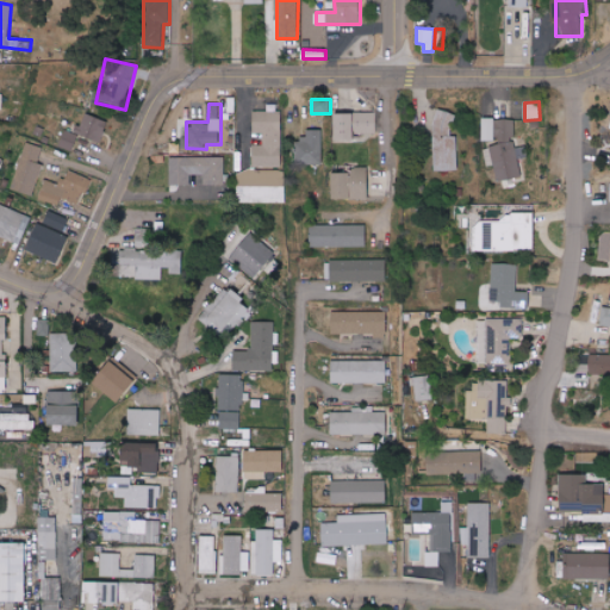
[(281,167),(281,111),(254,111),(254,132),(263,132),(263,144),(254,144),(253,167),(281,167)]
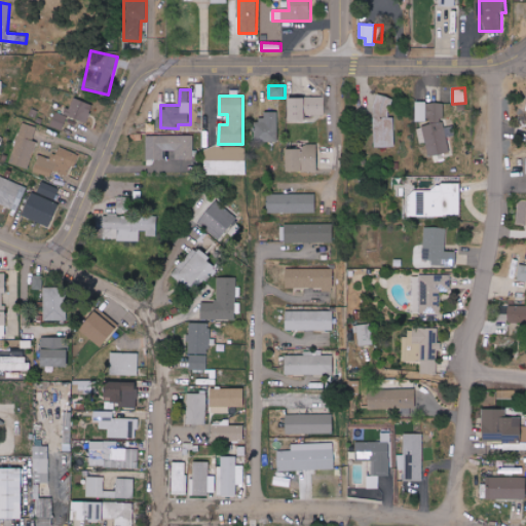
[(395,147),(393,117),(390,117),(390,96),(373,97),(375,148),(395,147)]
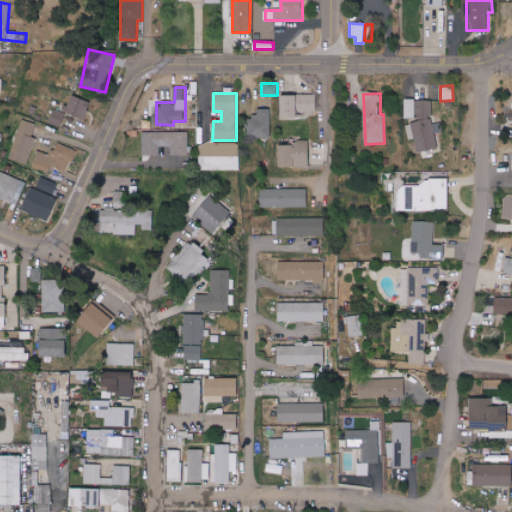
[(315,94),(281,95),(282,118),(298,118),(297,112),(316,112),(315,94)]
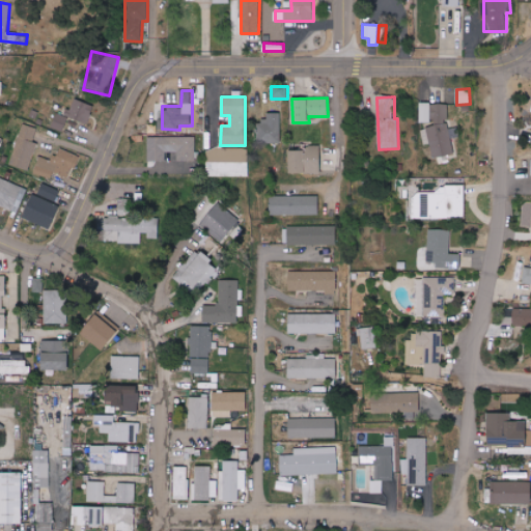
[(94,106),(74,99),(67,116),(88,123),(94,106)]
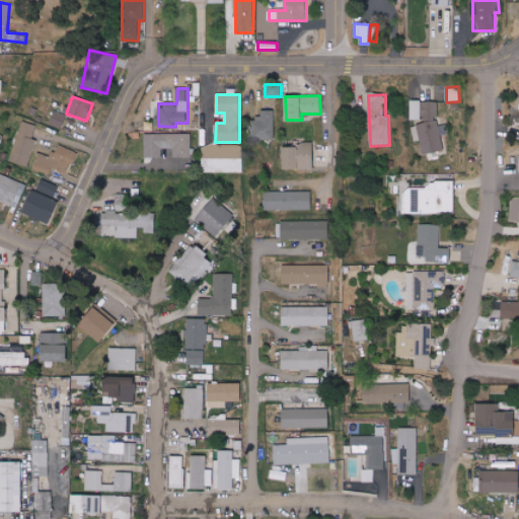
[(438,101),(411,100),(411,120),(423,120),(423,159),(439,159),(439,151),(443,151),(443,126),(438,126),(438,101)]
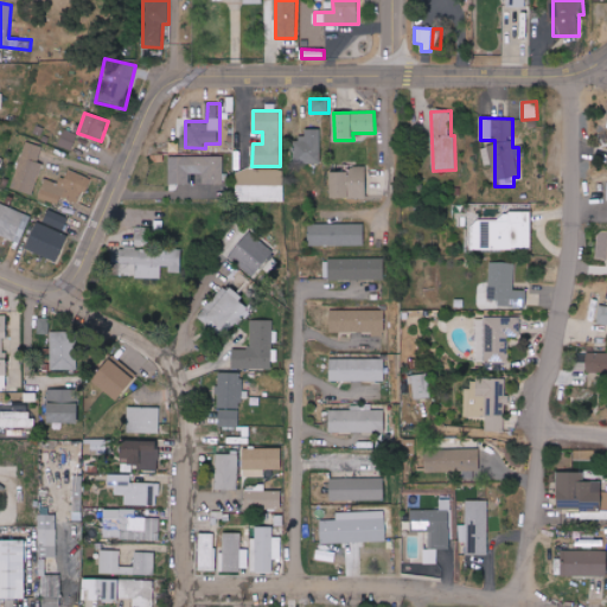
[(320,164),(321,129),(306,128),(305,135),(295,135),(294,163),(320,164)]
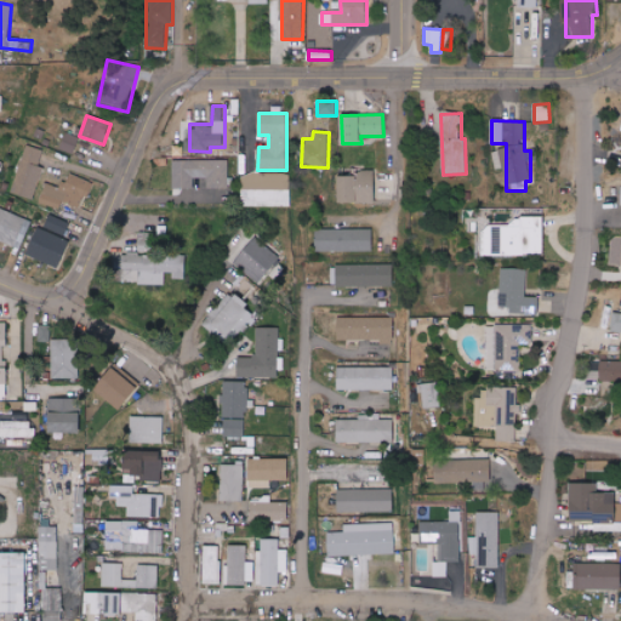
[(80,136),(66,132),(61,149),(75,154),(80,136)]
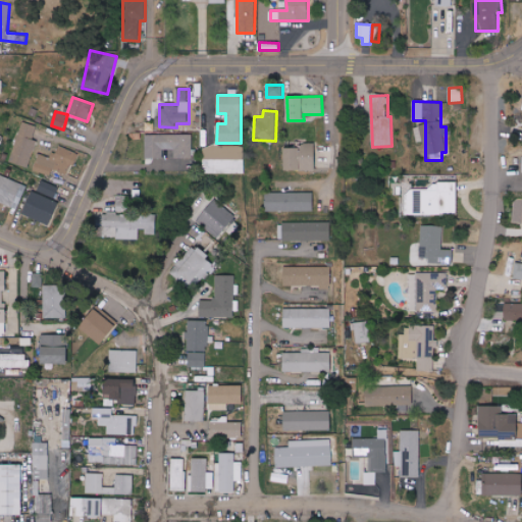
[(28,168),(37,141),(33,140),(37,125),(22,121),(9,162),(28,168)]
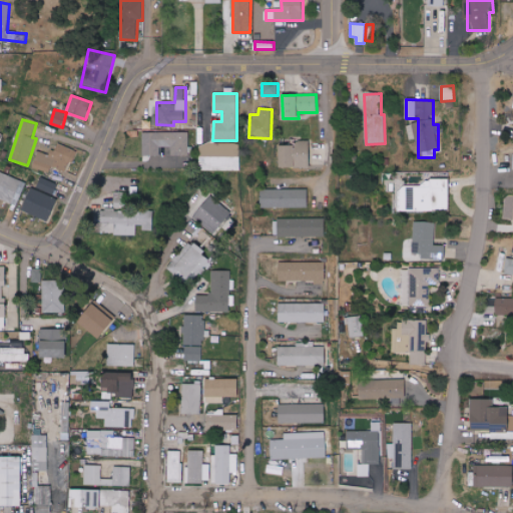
[(188,155),(188,131),(142,132),(143,155),(160,155),(160,147),(170,147),(170,155),(188,155)]
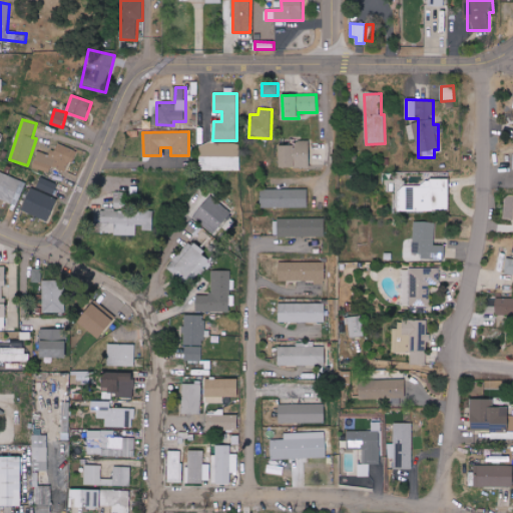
[(310,167),(310,141),(297,140),(297,145),(281,145),(280,167),(310,167)]
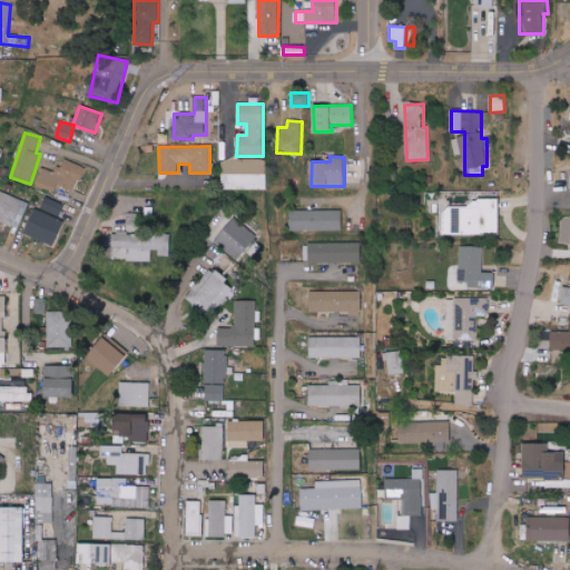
[(82,166),(62,159),(58,174),(42,168),(37,186),(55,193),(58,185),(74,190),(82,166)]
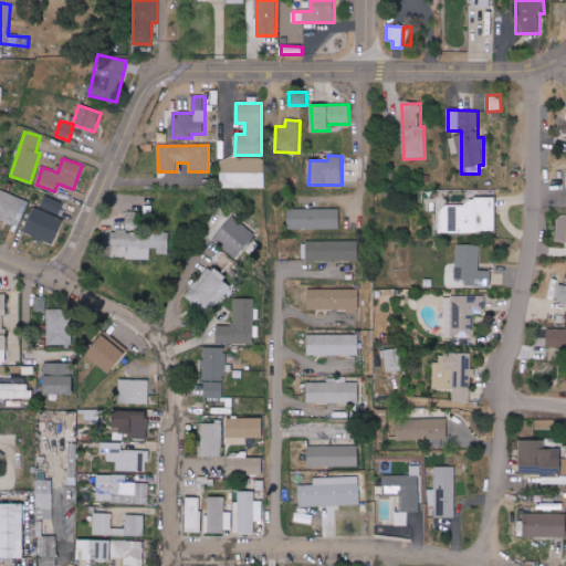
[(264,188),(264,158),(220,159),(221,188),(264,188)]
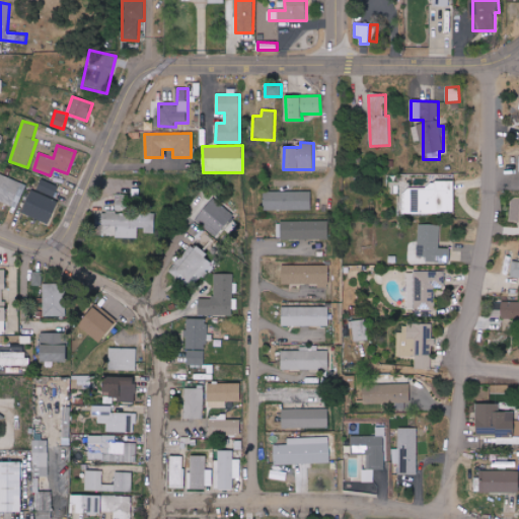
[(0,201),(17,209),(27,186),(0,173),(0,201)]
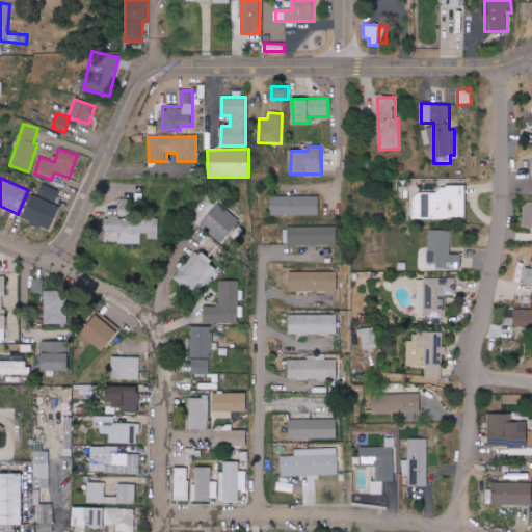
[(60,190),(43,184),(38,195),(56,203),(60,190)]
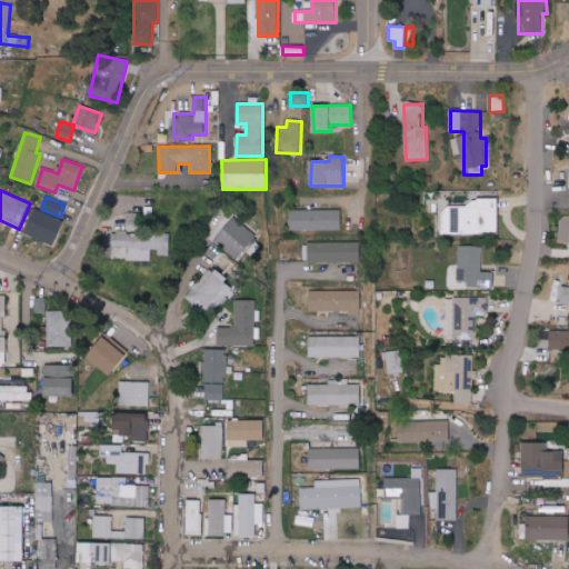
[(498,199),(469,199),(469,206),(440,206),(440,233),(498,232),(498,199)]
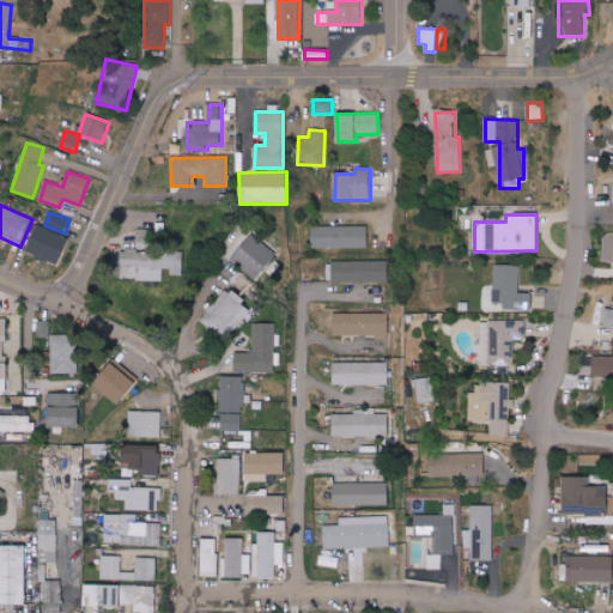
[(26,253),(59,266),(70,238),(38,225),(26,253)]
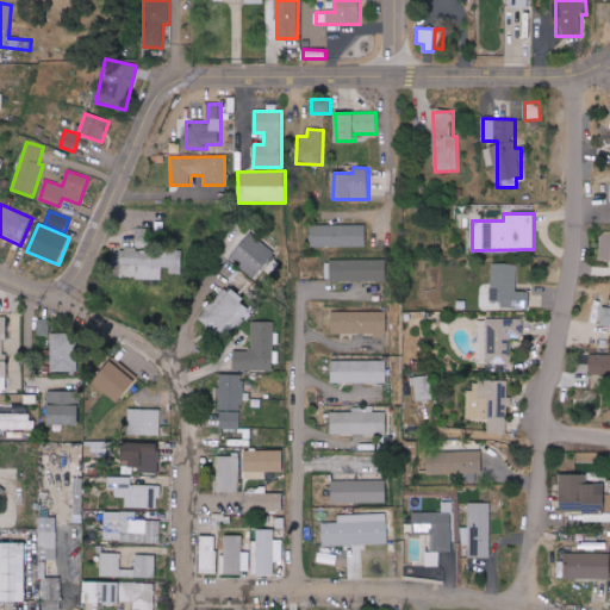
[(367,247),(367,225),(312,224),(311,246),(367,247)]
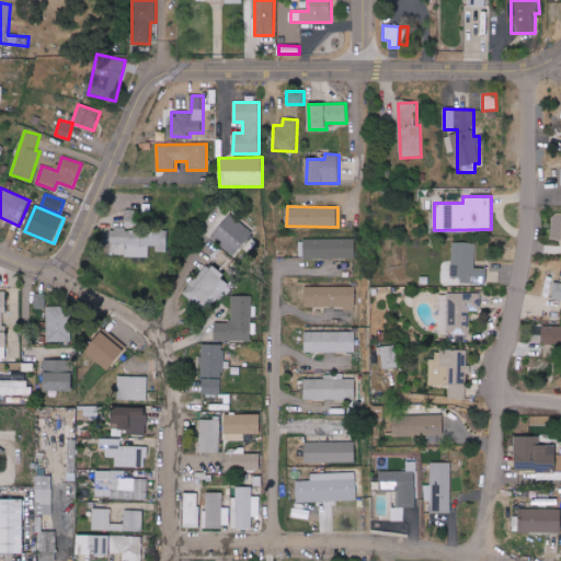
[(125,208),(126,227),(148,226),(147,217),(150,217),(150,207),(125,208)]
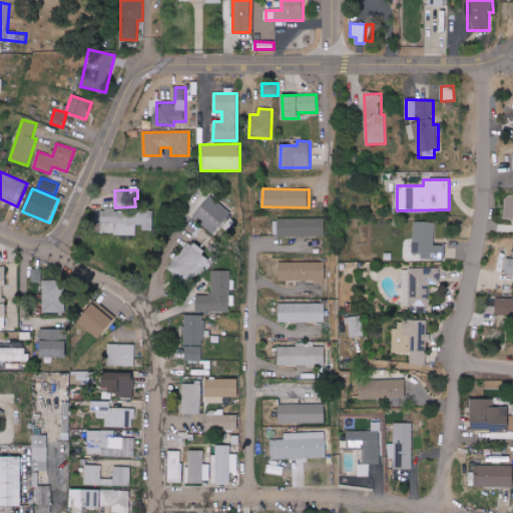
[(214,234),(231,212),(210,195),(193,217),(214,234)]
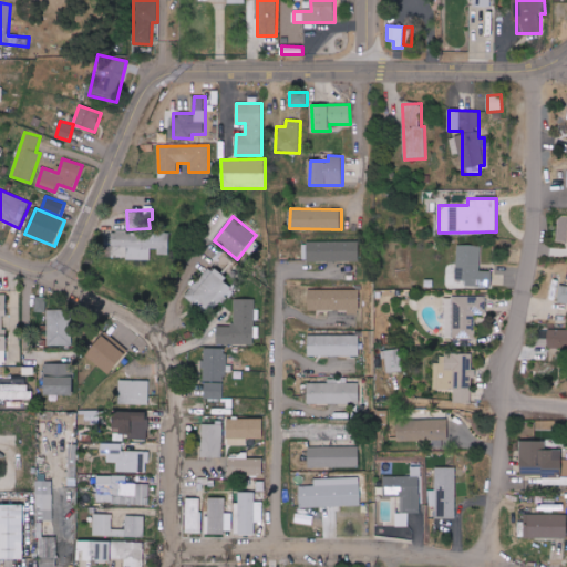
[(169,233),(109,233),(109,259),(151,259),(151,249),(158,249),(158,254),(169,254),(169,233)]
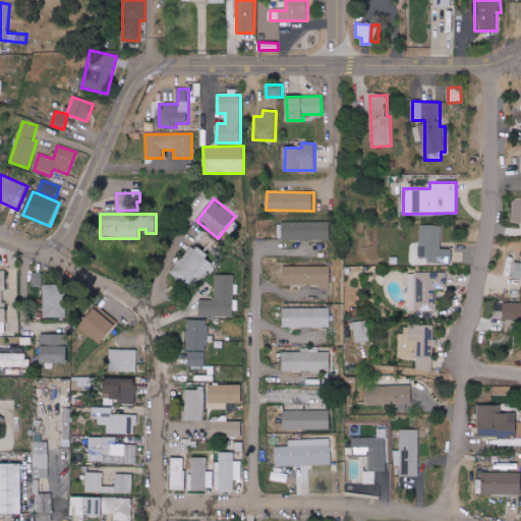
[(330,239),(329,222),(278,223),(278,240),(330,239)]
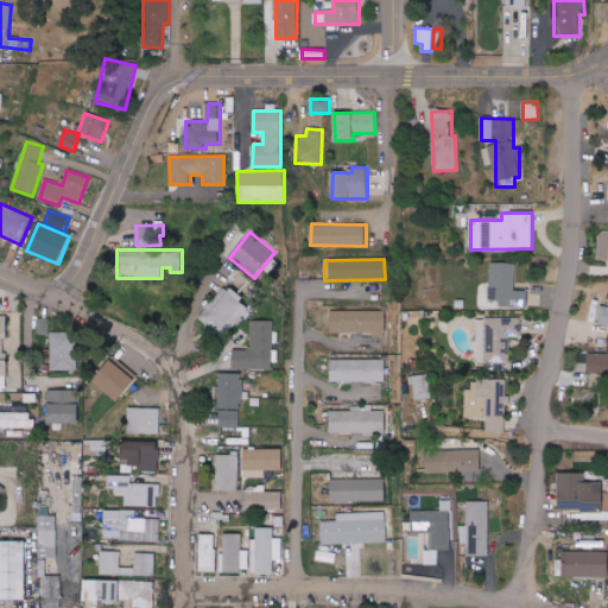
[(529,291),(514,290),(515,264),(491,263),(489,299),(500,299),(499,306),(529,308),(529,291)]
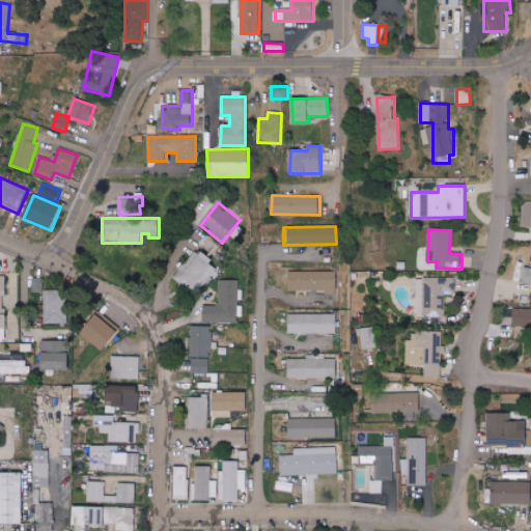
[(214,259),(201,250),(178,279),(199,296),(218,271),(211,264),(214,259)]
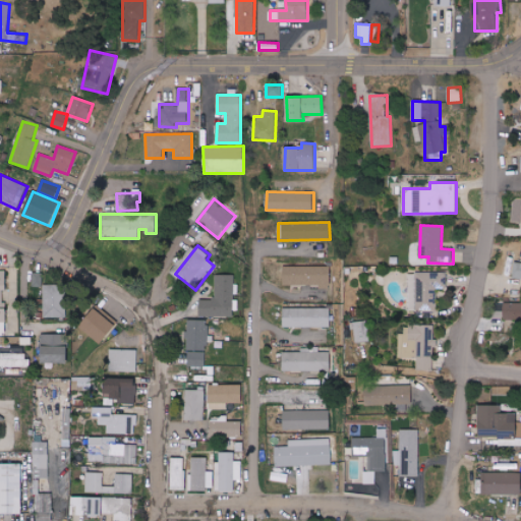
[(330,286),(330,267),(284,266),(284,286),(330,286)]
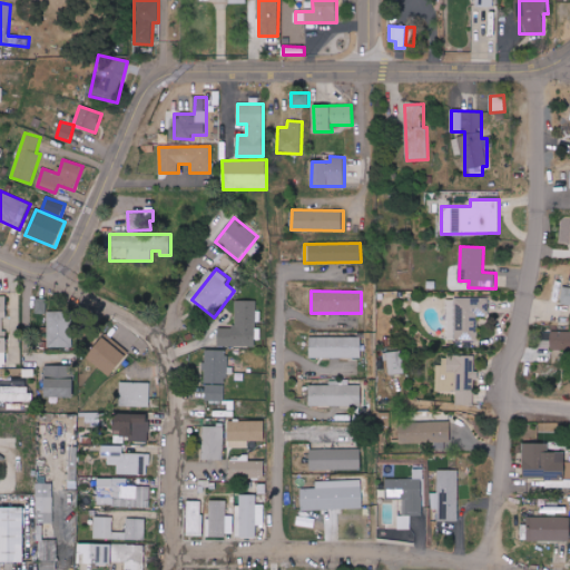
[(489,316),(489,298),(449,297),(448,340),(478,341),(479,316),(489,316)]
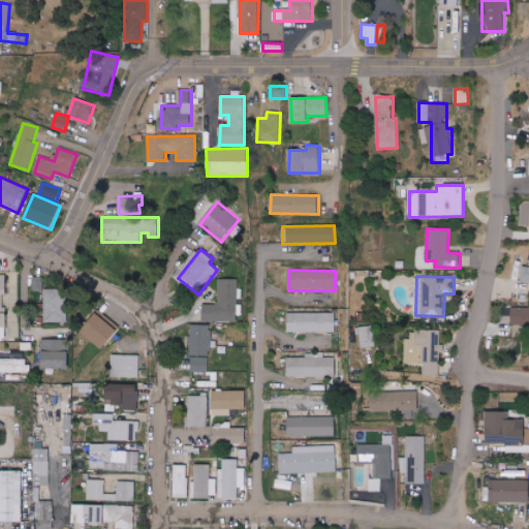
[(33,291),(43,291),(43,277),(33,277),(33,291)]
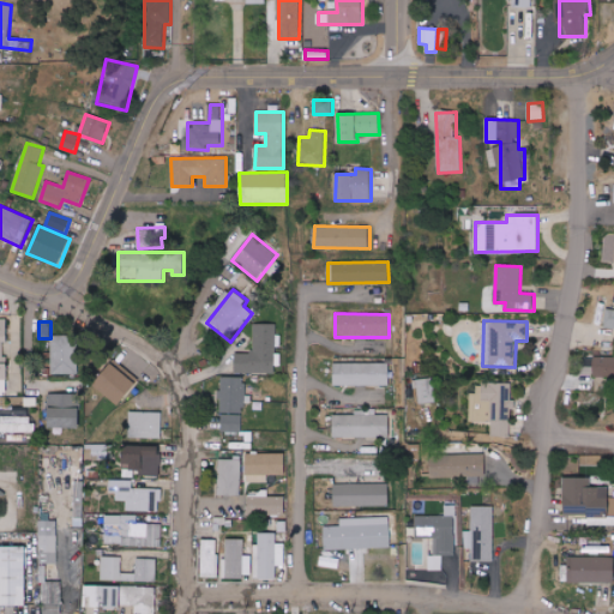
[(276,324),(254,324),(253,353),(236,351),(236,372),(275,373),(276,324)]
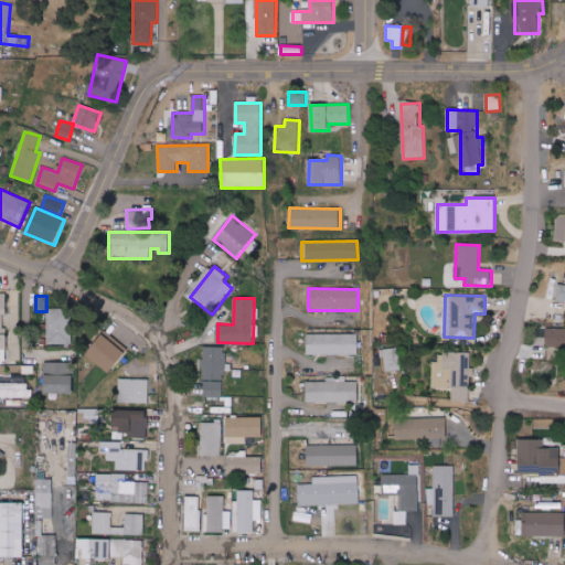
[(48,344),(72,343),(72,309),(48,309),(48,344)]
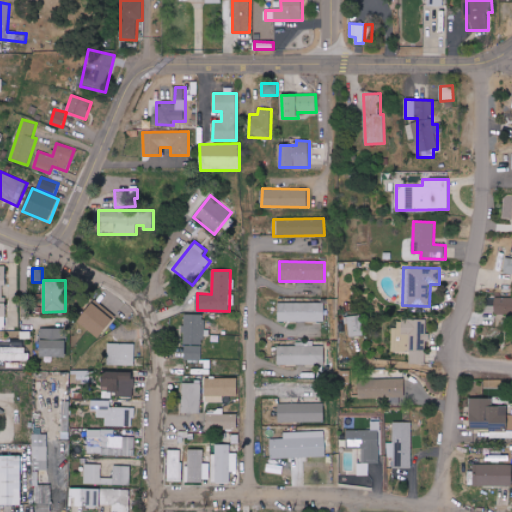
[(511,297),(494,297),(494,315),(511,315),(511,297)]
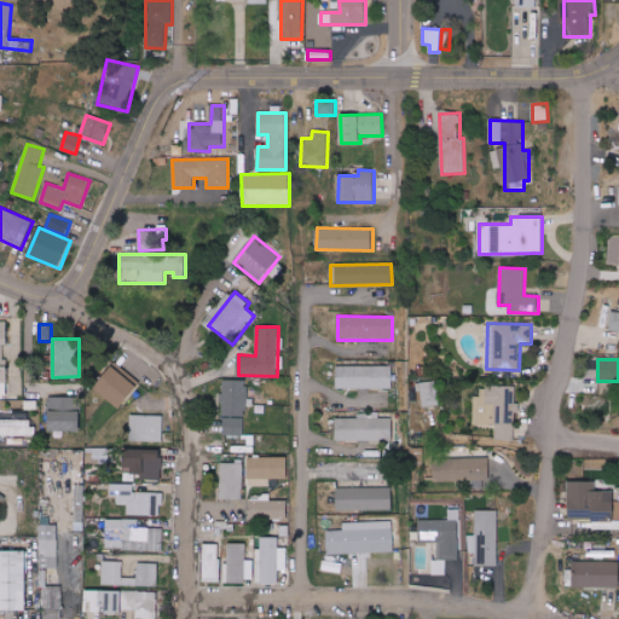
[(96,388),(121,409),(139,387),(113,366),(96,388)]
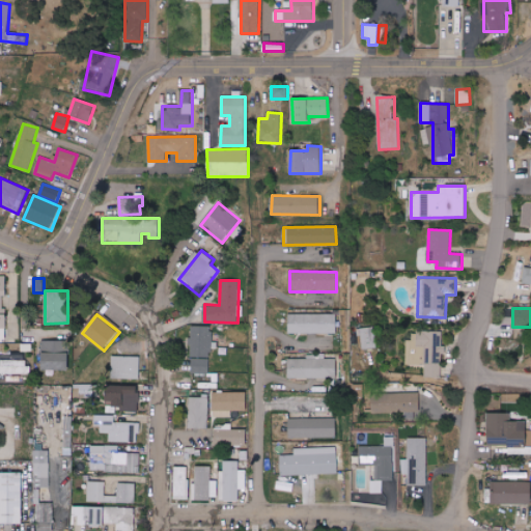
[(336,314),(288,314),(288,333),(336,333),(336,314)]
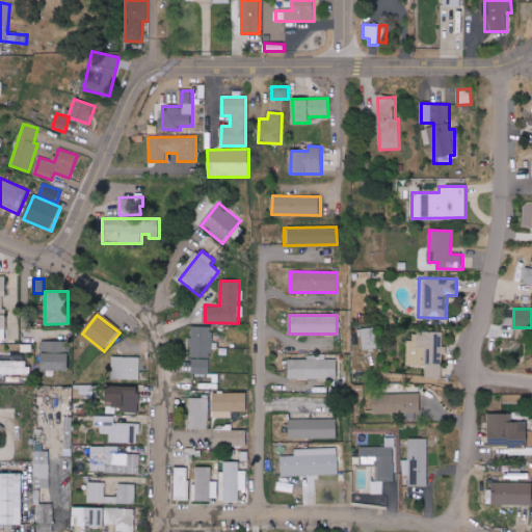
[(212,327),(192,326),(190,374),(210,374),(212,327)]
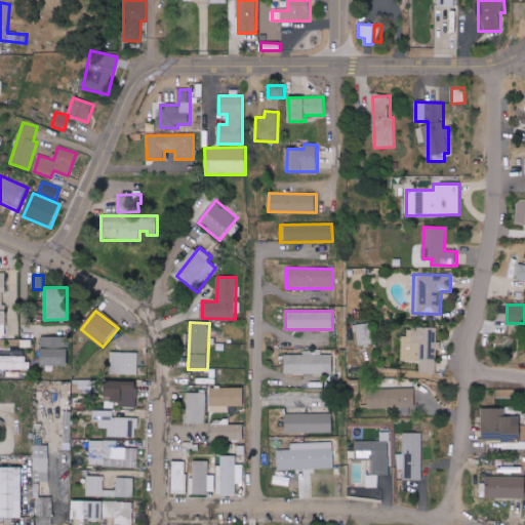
[(372,344),(371,323),(356,324),(357,345),(372,344)]
